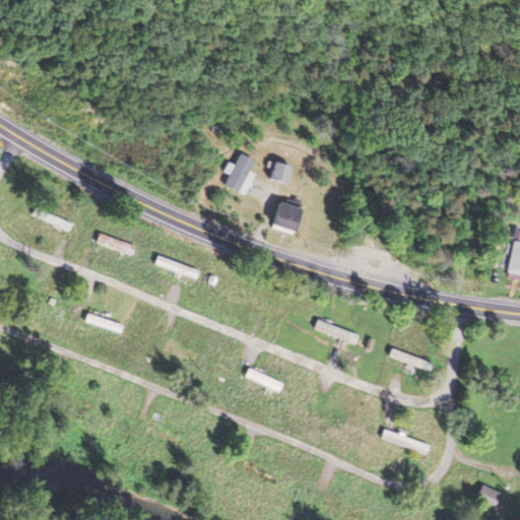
[(257,163),(242,154),(226,186),(242,193),(257,163)]
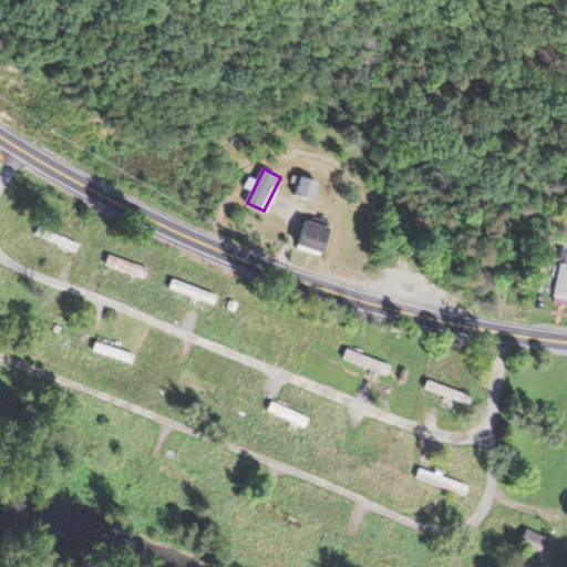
[(322,184),(305,177),(298,196),(317,202),(322,184)]
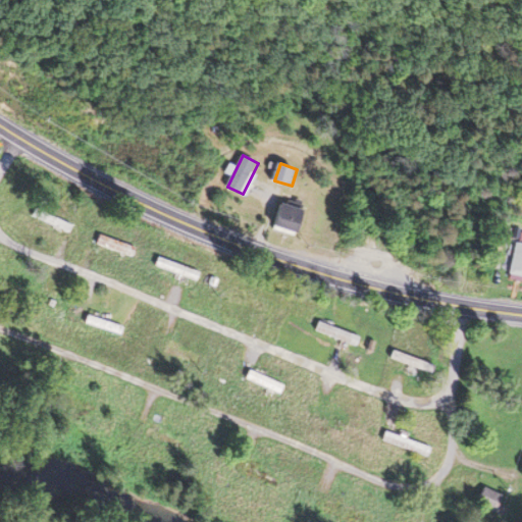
[(273,227),(300,238),(310,213),(283,202),(273,227)]
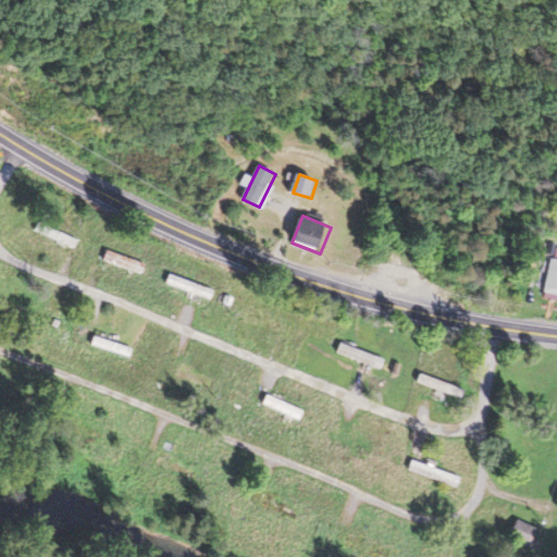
[(35,232),(76,249),(79,240),(39,222),(35,232)]
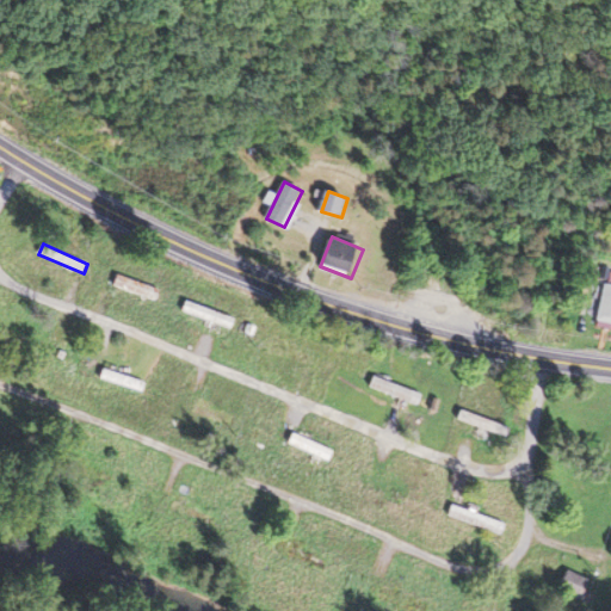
[(115,285),(156,304),(161,292),(119,273),(115,285)]
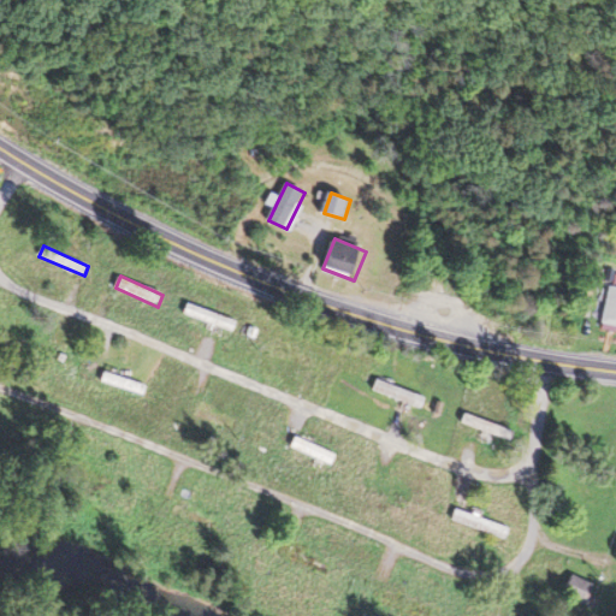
[(615,327),(615,286),(609,285),(602,325),(615,327)]
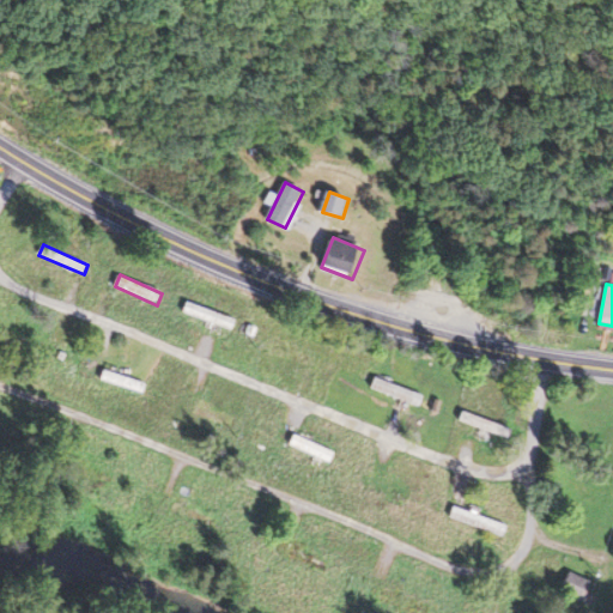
[(238,321),(187,302),(182,313),(234,332),(238,321)]
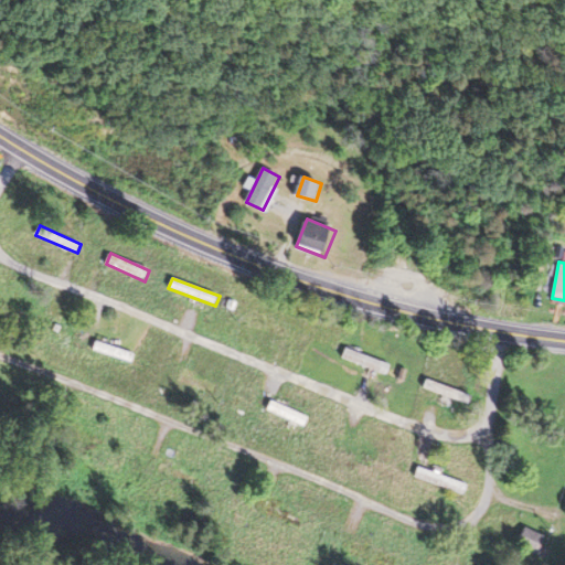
[(388,375),(392,365),(345,348),(342,358),(388,375)]
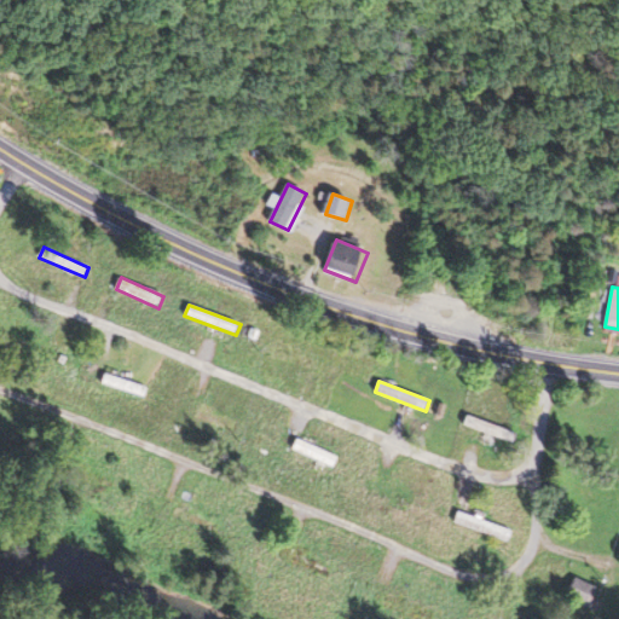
[(466,424),(518,443),(520,434),(468,417),(466,424)]
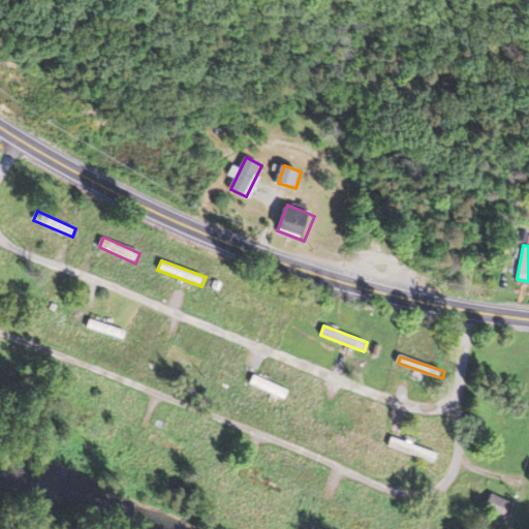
[(250,383),(286,400),(290,391),(254,374),(250,383)]
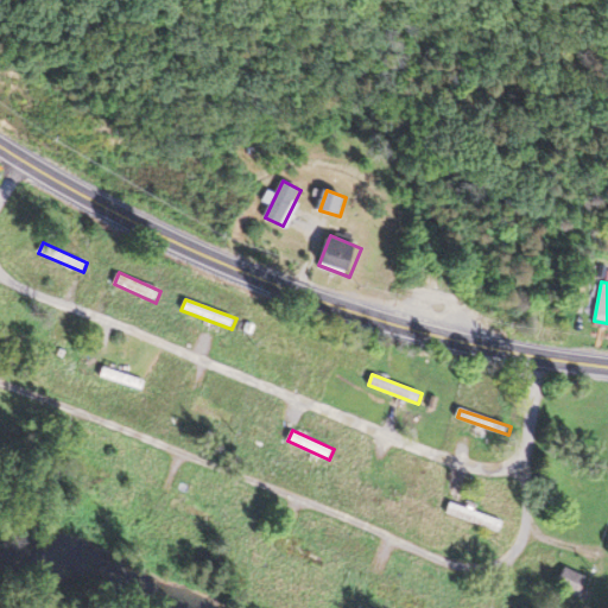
[(501,521),(450,502),(447,513),(498,532),(501,521)]
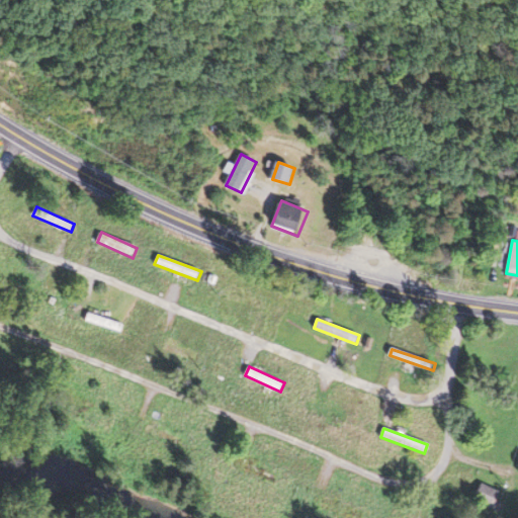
[(495,510),(503,493),(482,483),(473,501),(495,510)]
